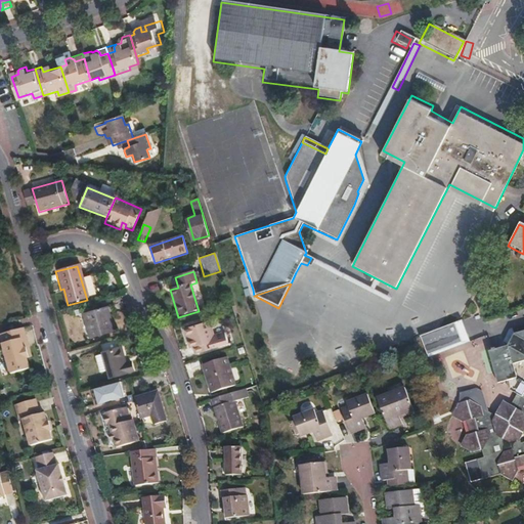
[(114,334),(106,308),(81,315),(89,341),(114,334)]
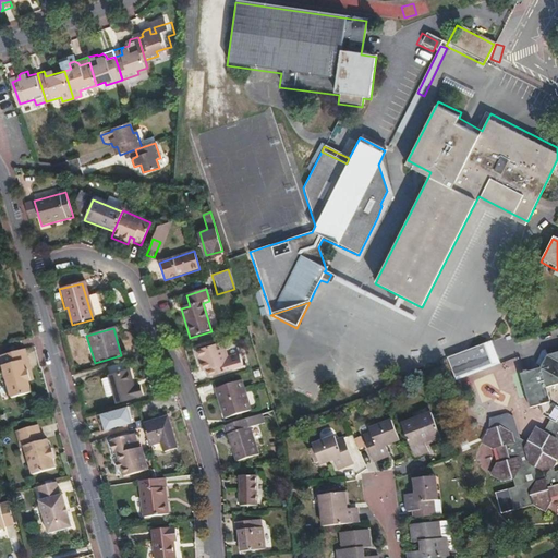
[(231,373),(222,343),(194,352),(199,370),(204,370),(207,380),(231,373)]
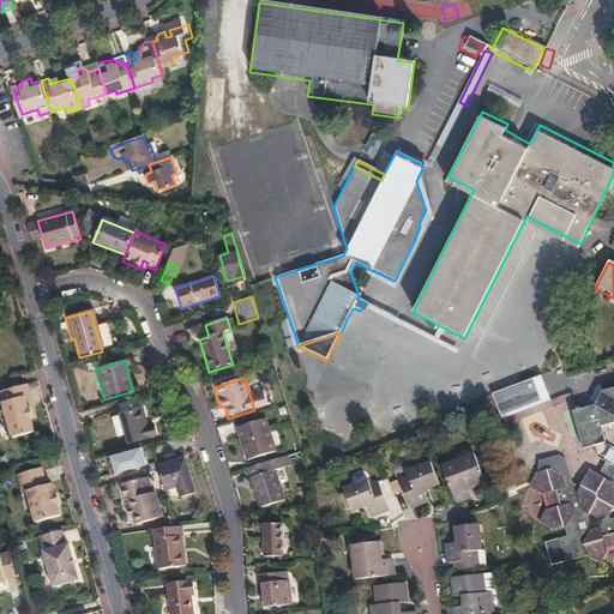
[(34,407),(28,384),(16,387),(2,390),(0,390),(0,391),(12,438),(16,438),(28,434),(35,432),(31,420),(34,419),(34,416),(31,408),(34,407)]
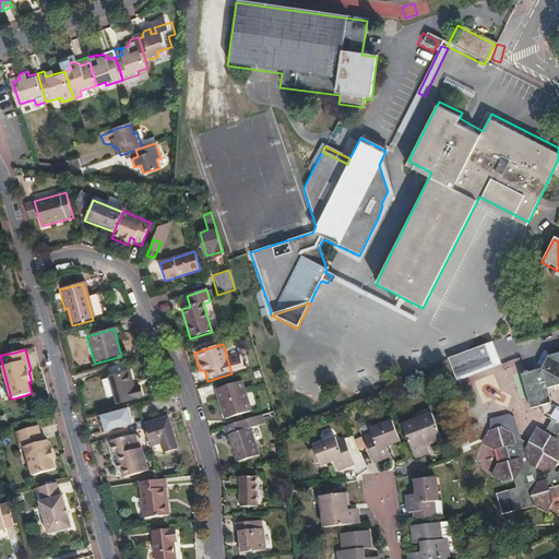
[(516,514),(533,509),(549,518),(555,507),(558,504),(558,354),(544,358),(535,373),(518,378),(530,413),(539,409),(542,417),(549,420),(543,433),(535,430),(528,444),(504,432),(499,430),(487,435),(482,449),(492,454),(497,467),(491,480),(503,486),(512,484),(514,492),(510,494),(497,498),(503,519),(516,514)]
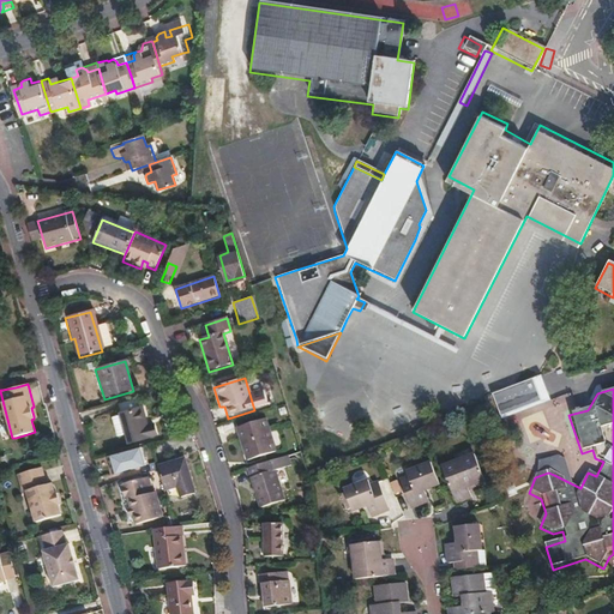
[(154,438),(151,427),(146,428),(139,409),(119,415),(119,416),(125,434),(127,445),(154,438)]
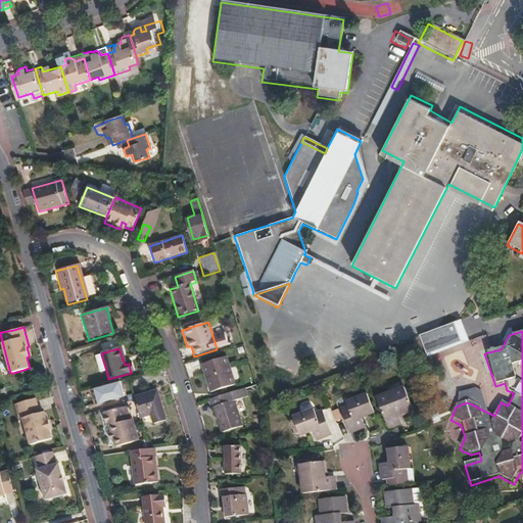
[(106,370),(101,354),(93,358),(97,373),(106,370)]
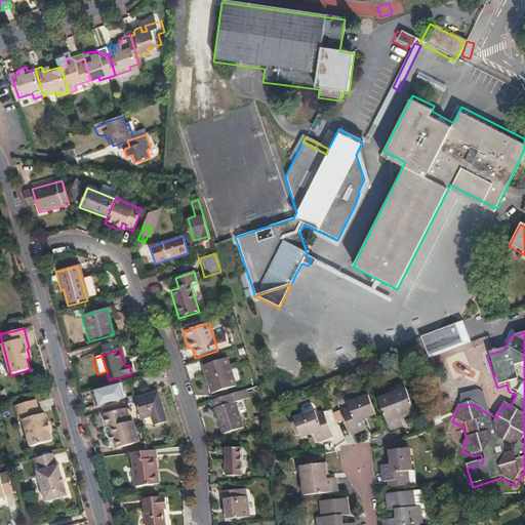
[(235,389),(227,360),(202,368),(210,396),(235,389)]
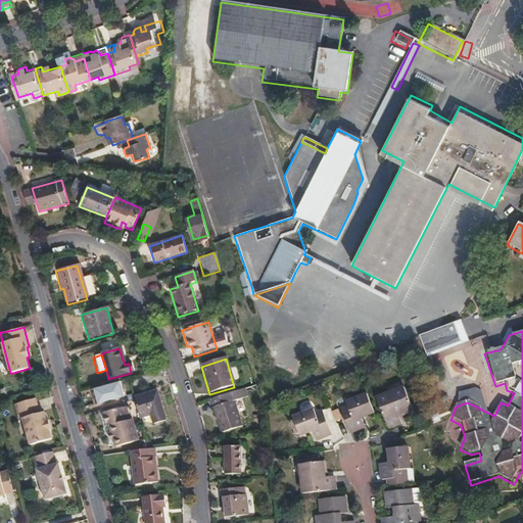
[(96,387),(100,403),(127,396),(122,380),(96,387)]
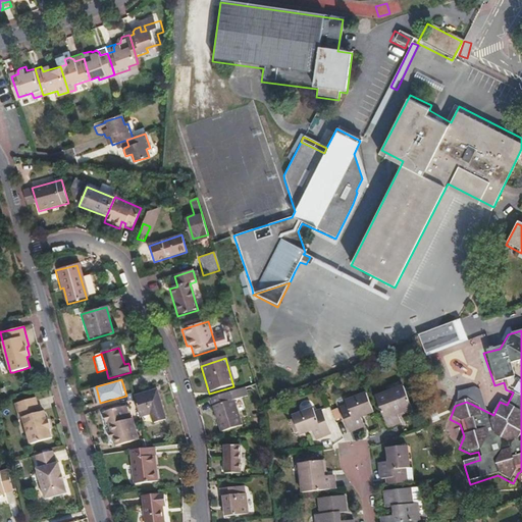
[(412,409),(403,387),(377,398),(388,427),(404,421),(403,416),(402,413),(412,409)]
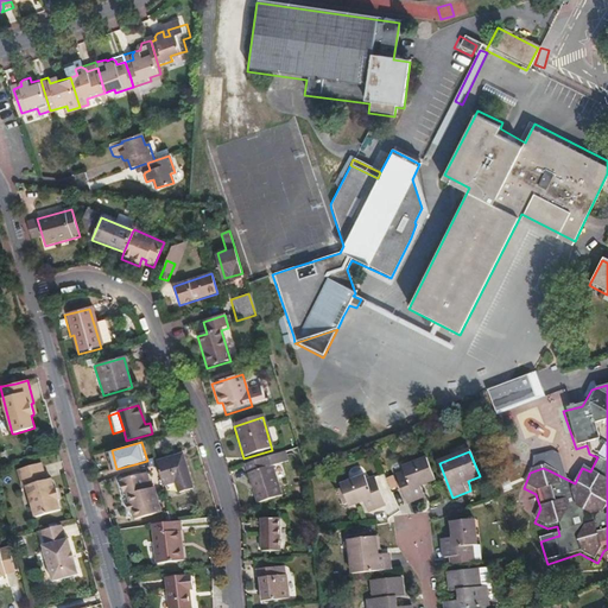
[(190,492),(179,457),(156,464),(163,487),(175,483),(178,495),(190,492)]
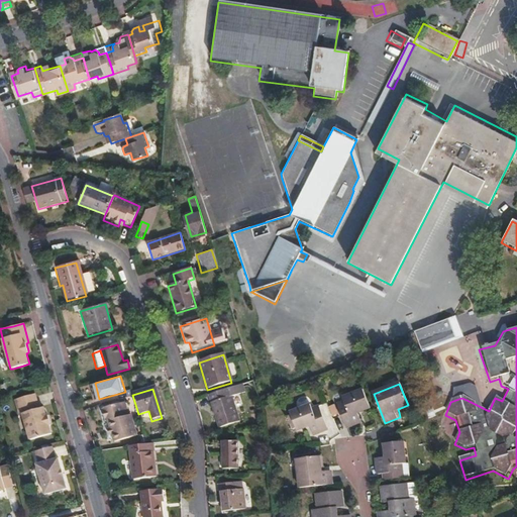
[(239,424),(231,398),(228,399),(225,392),(209,397),(219,430),(239,424)]
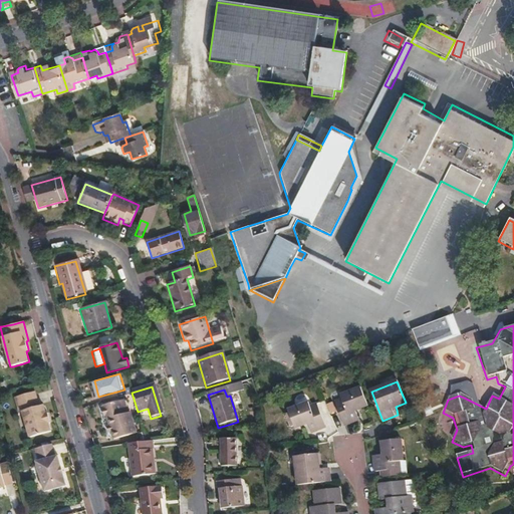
[(369,407),(362,390),(341,398),(342,401),(335,404),(344,425),(358,421),(356,415),(354,412),(358,411),(369,407)]
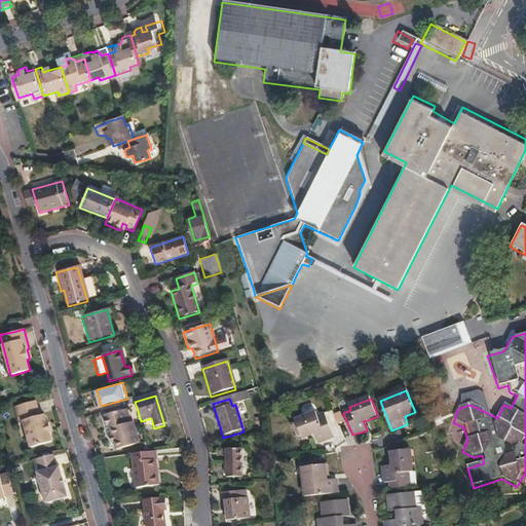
[(52,431),(50,421),(47,413),(43,414),(39,400),(32,402),(21,404),(16,405),(21,420),(24,420),(31,446),(32,446),(43,442),(54,440),(52,431)]
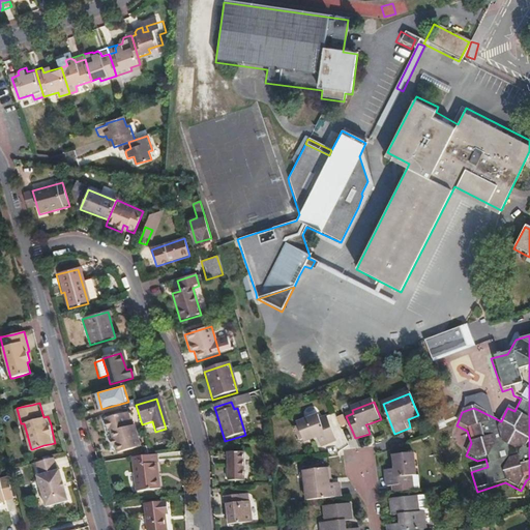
[(139,448),(128,412),(106,418),(107,421),(104,423),(105,431),(109,429),(112,440),(113,446),(116,453),(139,448)]
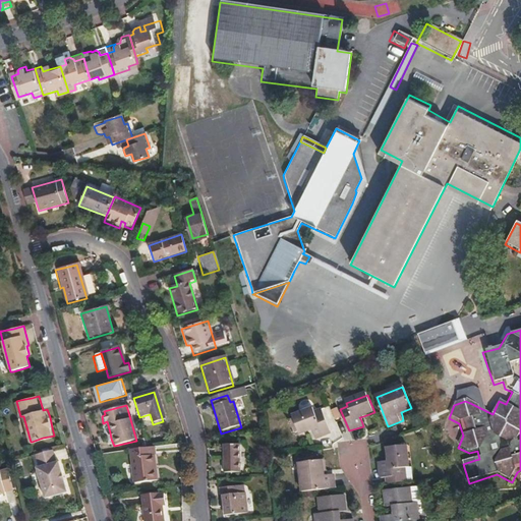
[(331,433),(323,410),(315,413),(313,409),(292,418),(299,436),(309,431),(313,430),(314,433),(316,439),(331,433)]
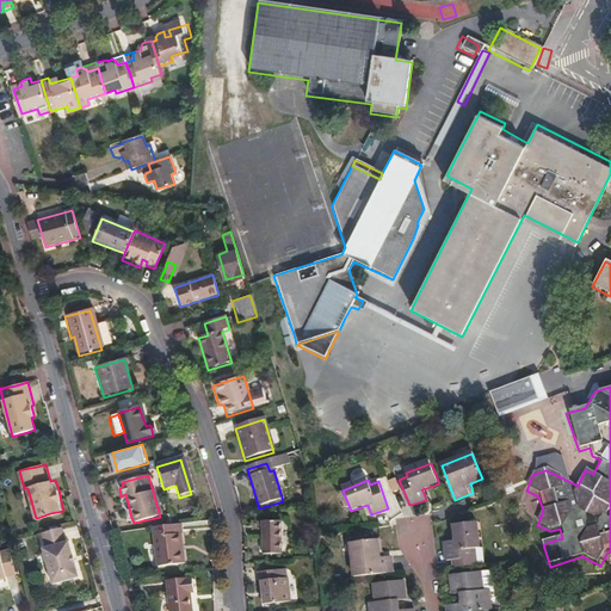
[(285,554),(287,520),(264,519),(263,554),(285,554)]
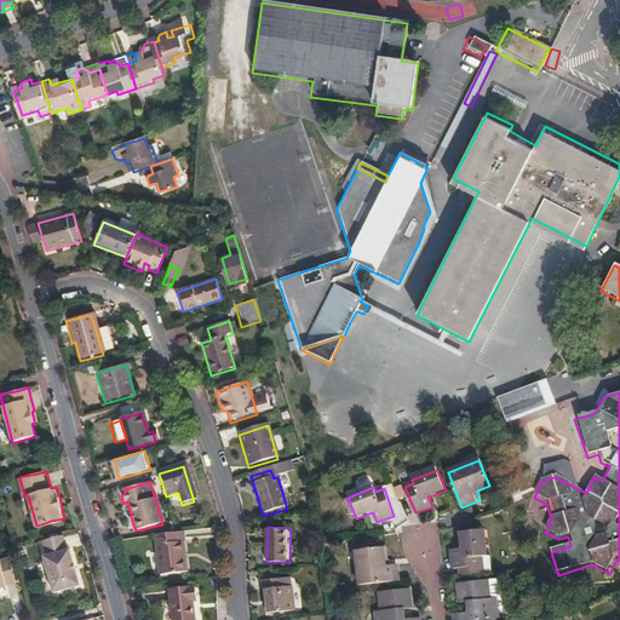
[(488,560),(486,530),(463,532),(464,544),(464,550),(460,549),(453,550),(454,567),(461,567),(461,577),(484,574),(482,560),(488,560)]
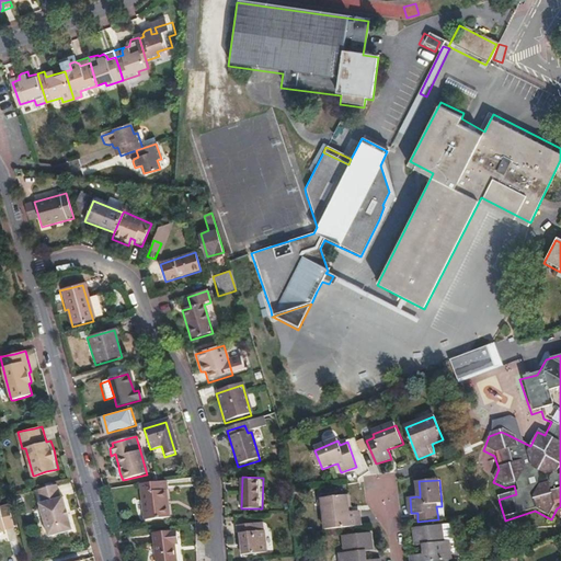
[(168,519),(165,492),(162,492),(160,482),(139,484),(144,523),(168,519)]
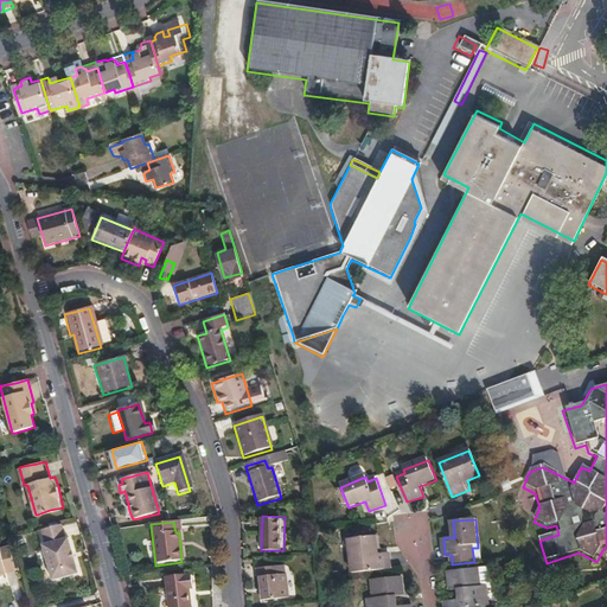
[(55,526),(42,529),(45,543),(42,544),(51,580),(77,574),(68,537),(65,538),(62,524),(55,526)]
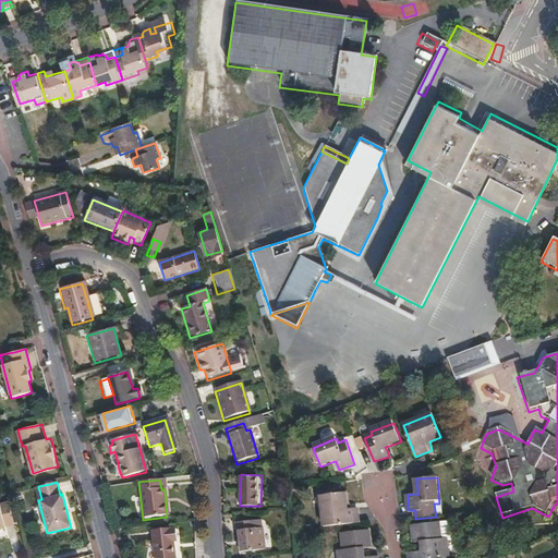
[(354,523),(352,504),(348,504),(343,504),(342,494),(317,496),(320,526),(354,523)]
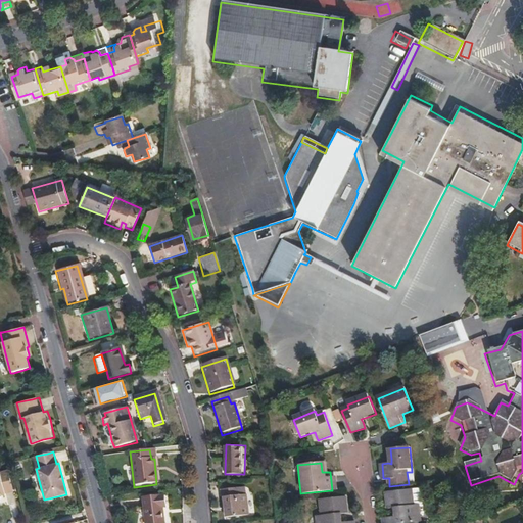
[(0,495),(5,494),(4,492),(12,490),(7,471),(0,472),(0,495)]
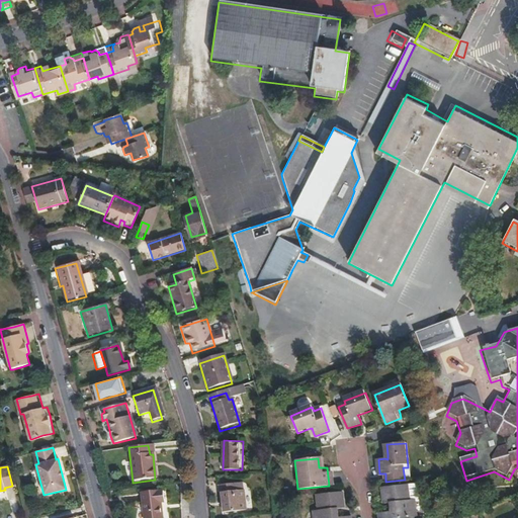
[(244,511),(242,490),(234,490),(233,483),(217,485),(218,503),(222,502),(223,507),(222,507),(223,513),(244,511)]
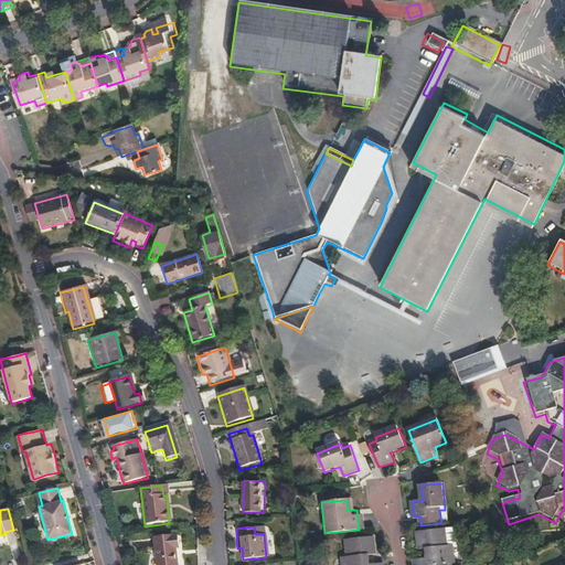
[(444,545),(443,530),(416,533),(418,548),(422,548),(426,547),(427,558),(423,560),(413,560),(413,564),(440,564),(455,564),(452,545),(444,545)]
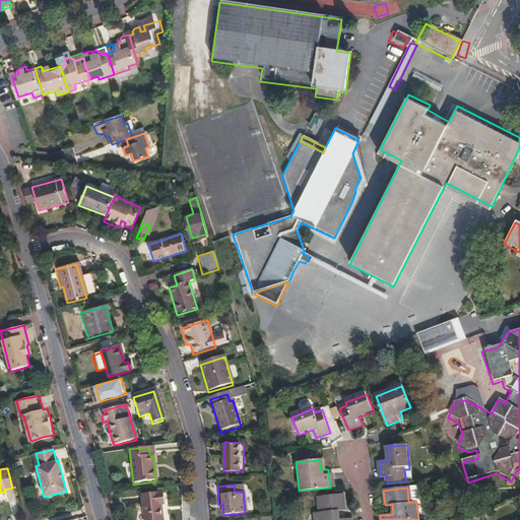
[(165,506),(164,495),(159,496),(159,494),(142,496),(144,519),(163,519),(161,507),(165,506)]
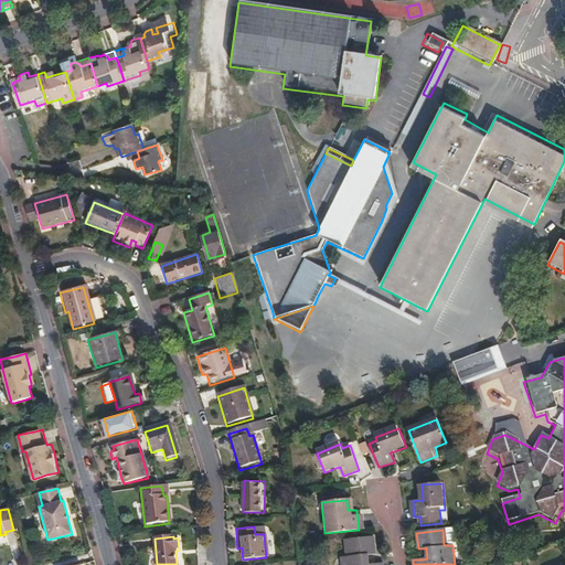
[(368,564),(364,564),(364,554),(369,554),(372,554),(370,537),(343,540),(345,556),(337,557),(337,564),(379,564),(371,564),(368,564)]
